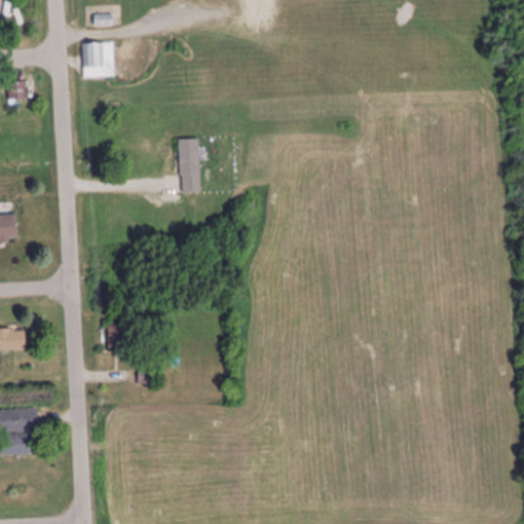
[(113,43),(82,43),(82,77),(113,77),(113,43)]
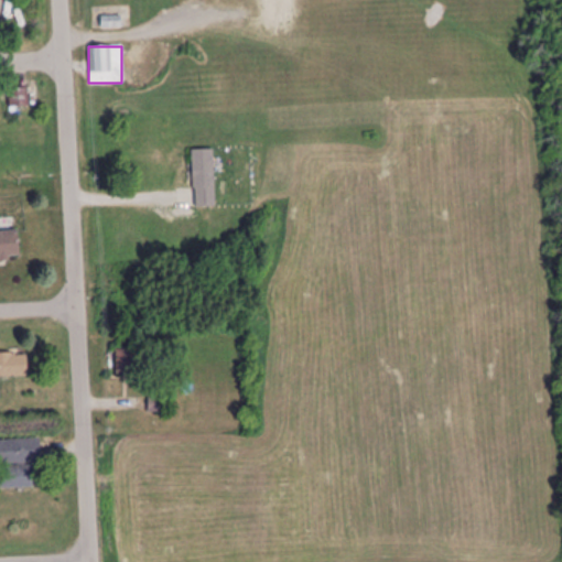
[(7,106),(28,106),(28,87),(7,87),(7,106)]
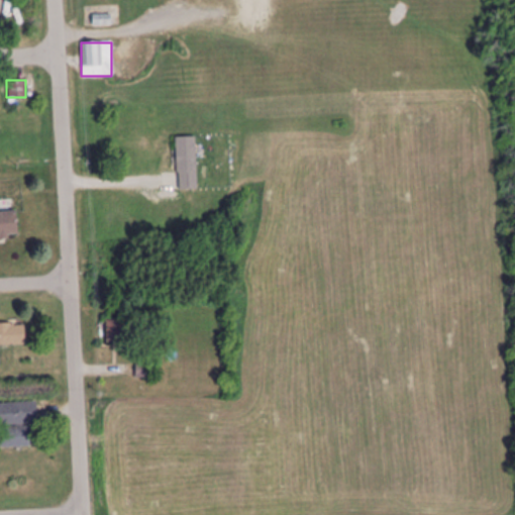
[(196,189),(195,135),(175,136),(176,189),(196,189)]
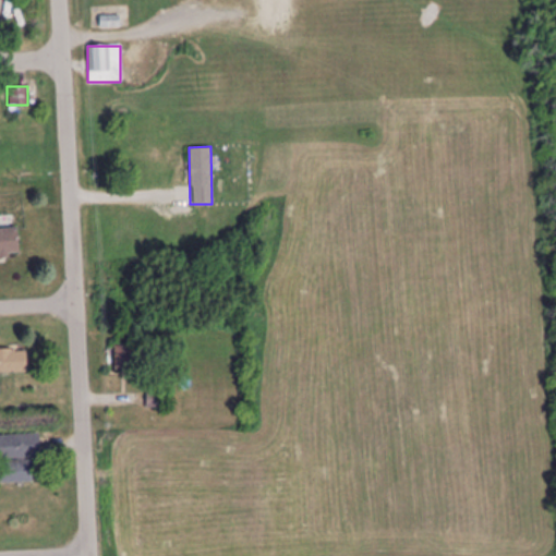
[(0,254),(19,253),(17,227),(0,228),(0,254)]
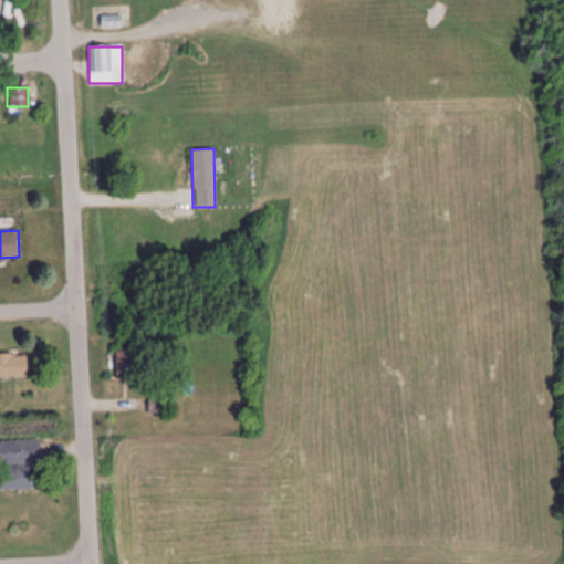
[(114,374),(136,374),(136,350),(114,350),(114,374)]
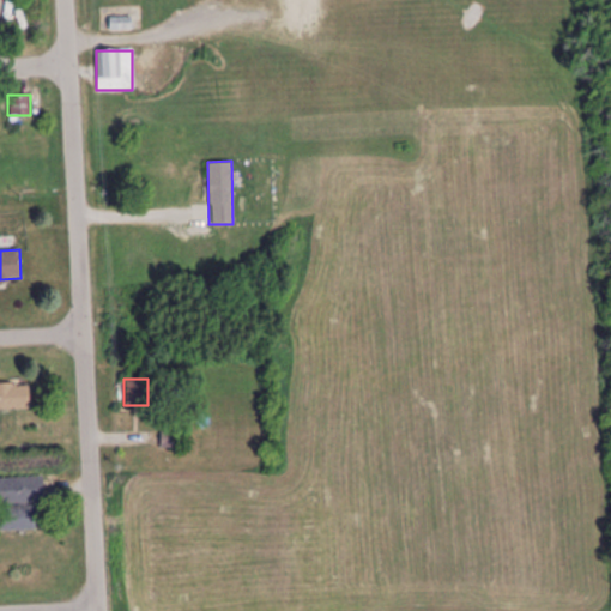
[(28,386),(0,386),(0,410),(29,410),(28,386)]
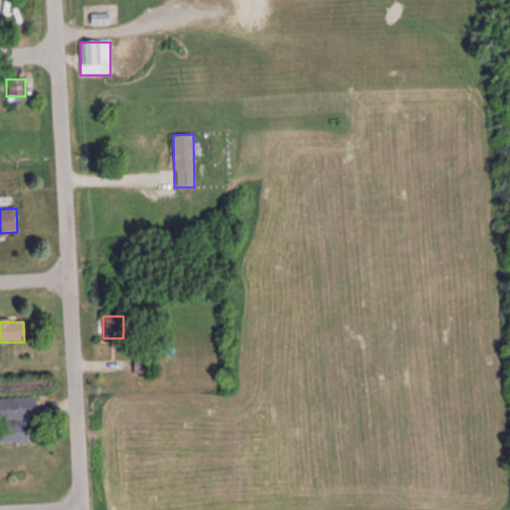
[(30,419),(37,419),(36,398),(0,398),(0,442),(30,442),(30,419)]
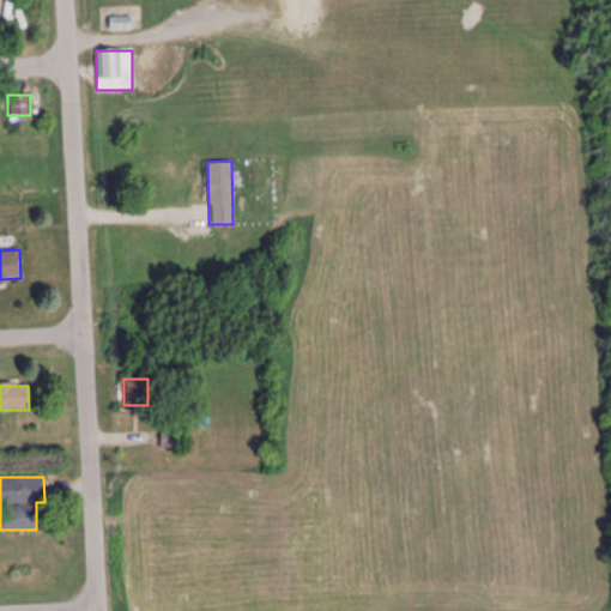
All buildings are outlined.
